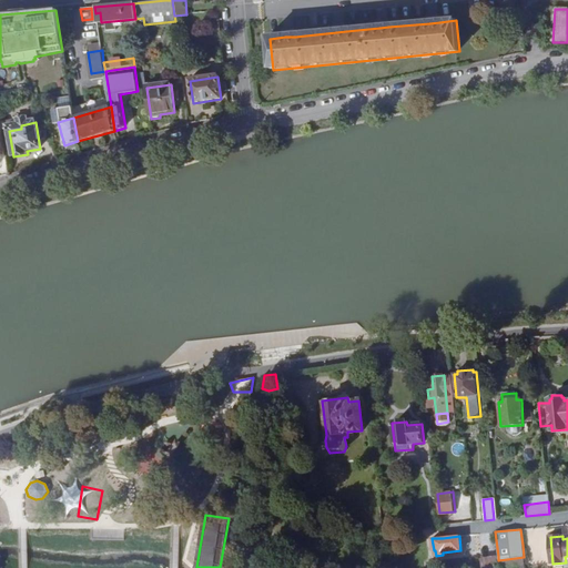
[(482,557),(482,567),(499,567),(498,560),(498,556),(482,557)]
